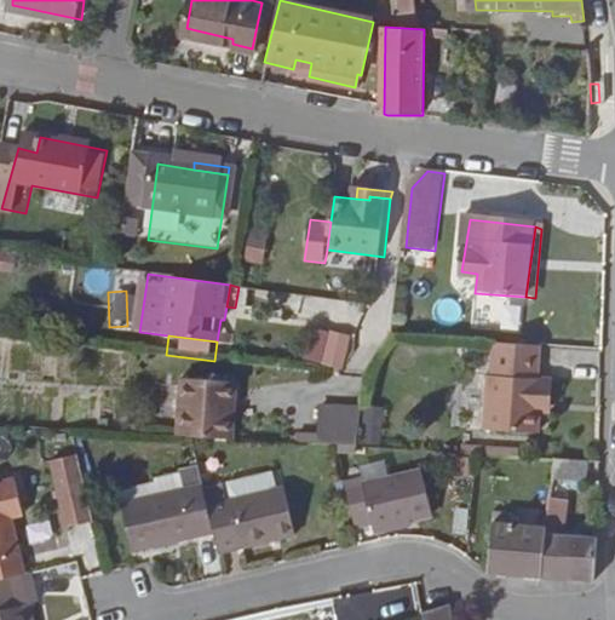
[(348,374),(350,371),(357,345),(338,340),(329,369),(348,374)]
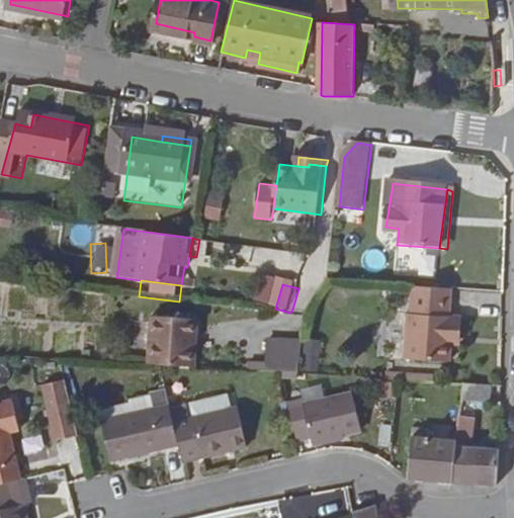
[(452,318),(455,290),(416,288),(413,315),(407,315),(405,367),(449,369),(450,353),(458,353),(460,319),(452,318)]
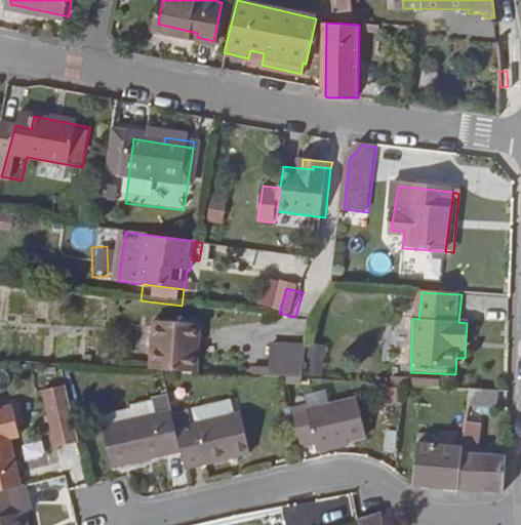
[(159,318),(156,366),(196,369),(197,337),(203,337),(204,321),(159,318)]
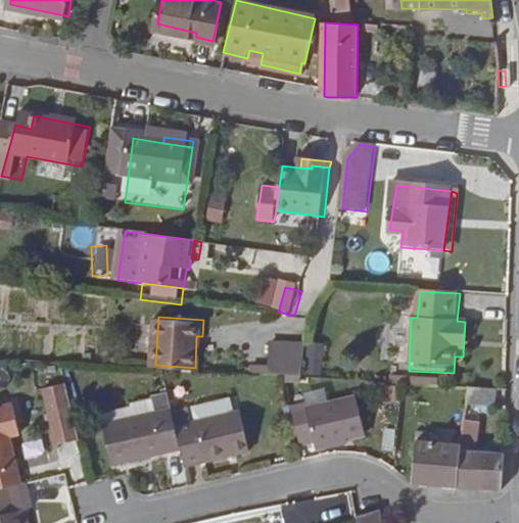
[(472,323),(465,322),(463,357),(469,357),(472,323)]
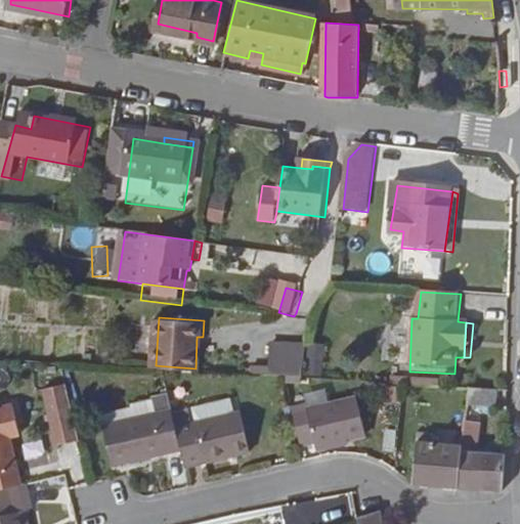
[(269,374),(307,376),(310,347),(271,345),(269,374)]
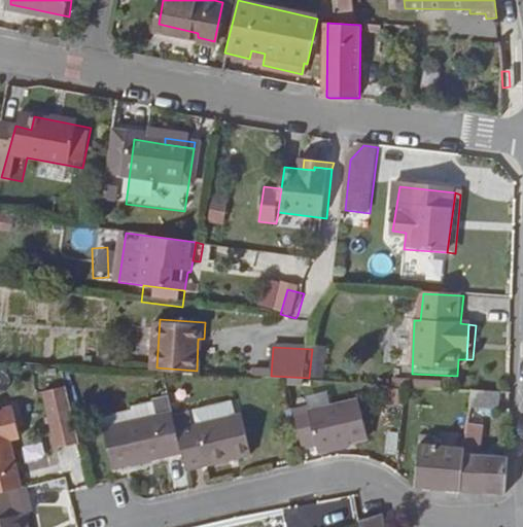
[(79,440),(67,383),(42,387),(57,445),(79,440)]
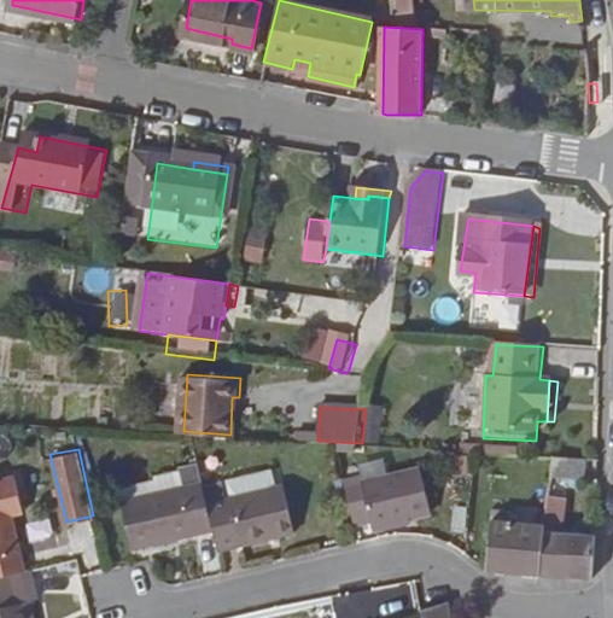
[(579,479),(581,459),(553,458),(550,479),(579,479)]
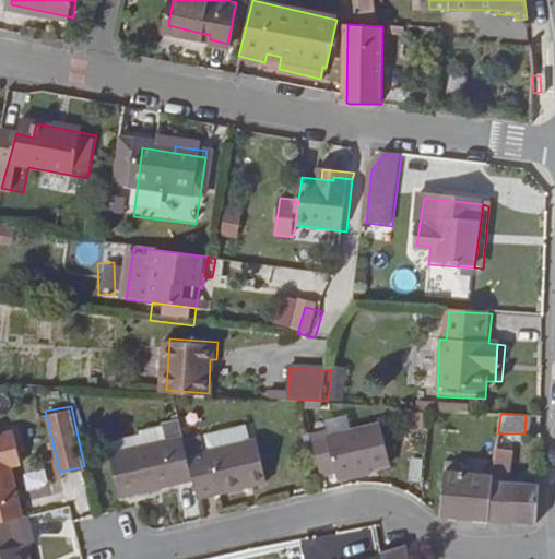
[(181,437),(177,420),(161,424),(164,439),(111,452),(107,452),(116,495),(190,477),(185,451),(181,437)]
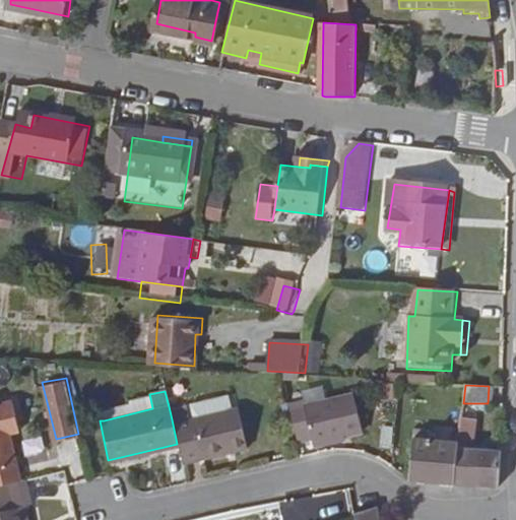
[(286,400),(296,439),(310,436),(311,440),(361,429),(351,392),(303,403),(301,397),(286,400)]
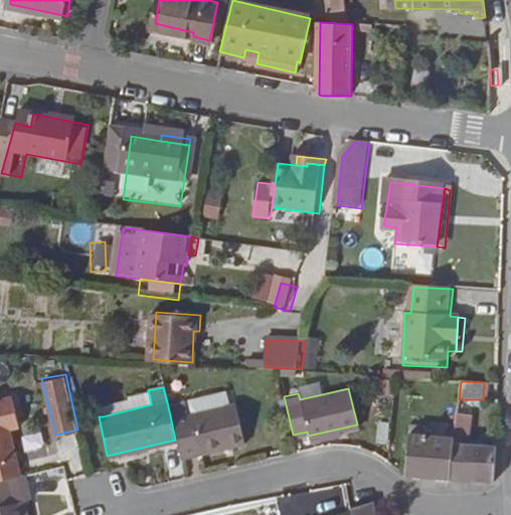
[(189,411),(226,404),(223,389),(186,397),(189,411)]
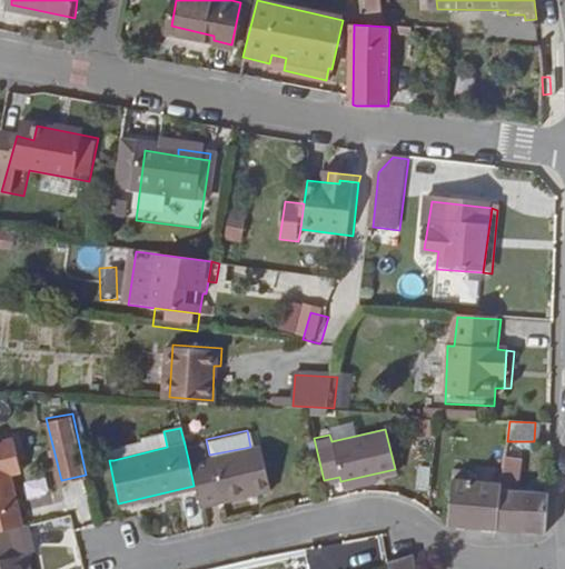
[(167,447),(164,431),(141,437),(141,441),(111,448),(114,460),(167,447)]
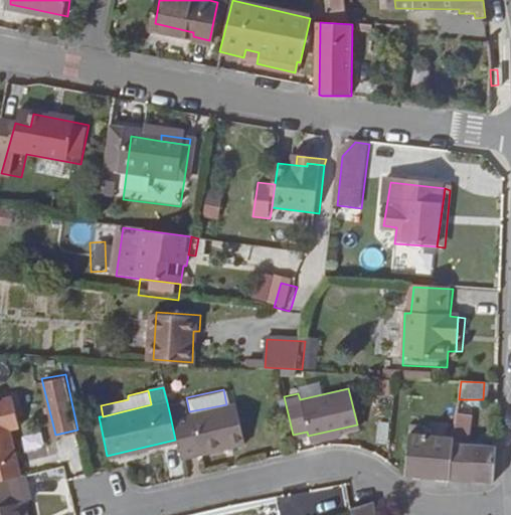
[(0,475),(19,471),(9,423),(19,420),(13,394),(0,396),(0,475)]
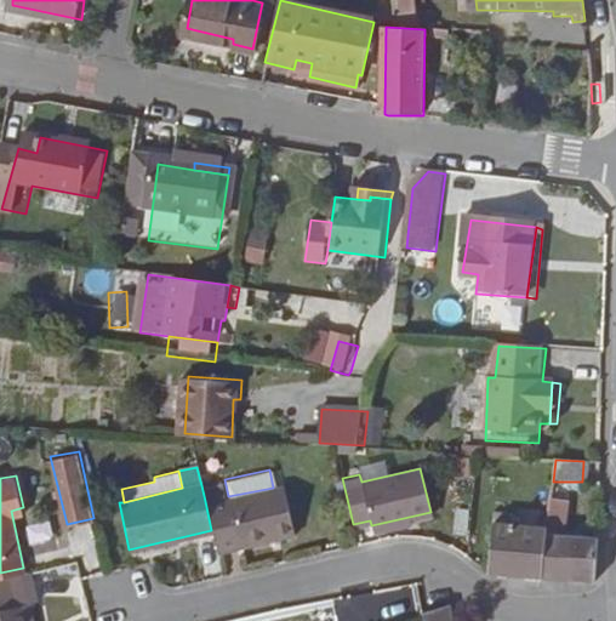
[(218,482),(201,485),(205,501),(223,499),(218,482)]
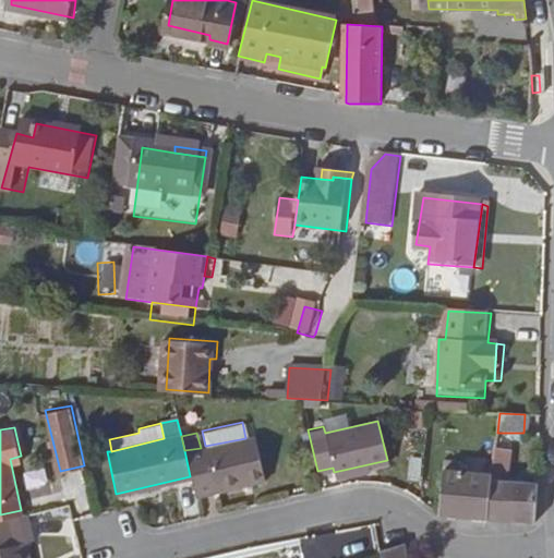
[(190,476),(195,494),(262,477),(252,436),(245,438),(205,446),(201,448),(184,450),(190,476)]
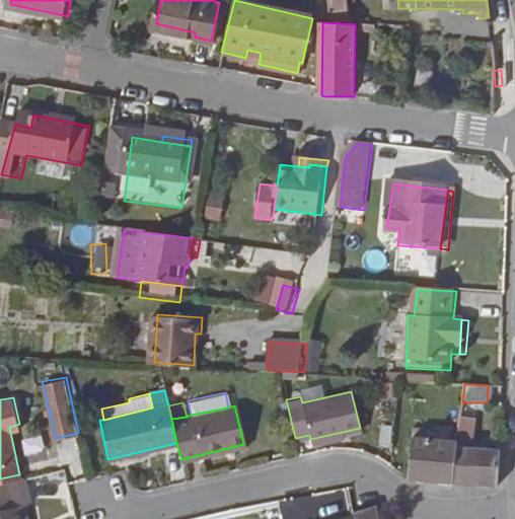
[(494,487),(496,452),(463,449),(467,419),(460,419),(457,438),(452,438),(452,444),(452,467),(471,469),(471,485),(494,487)]
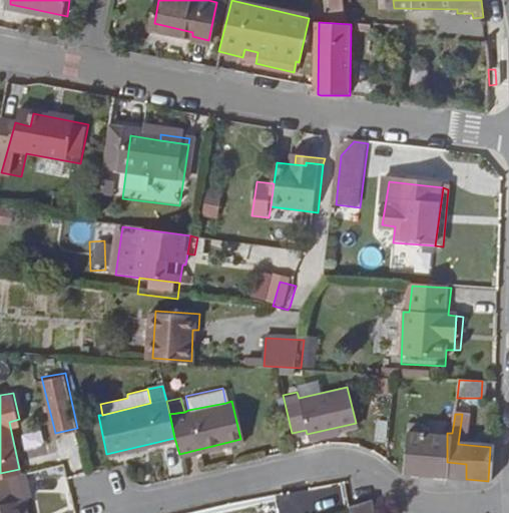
[(399,472),(466,479),(466,464),(447,462),(447,439),(418,436),(418,426),(402,425),(399,472)]
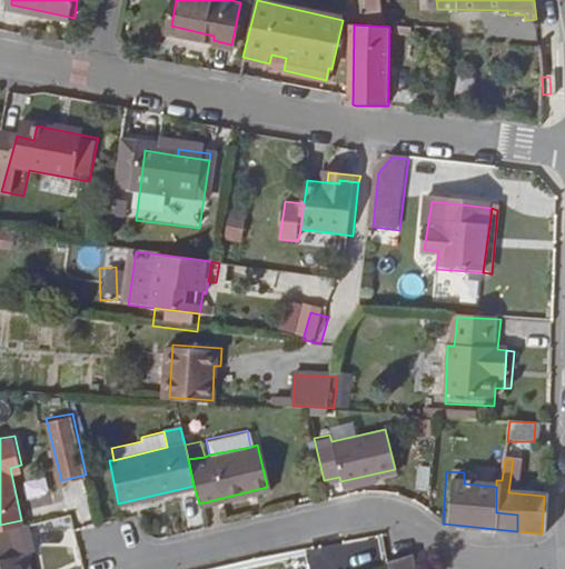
[(0,568),(29,568),(25,548),(30,547),(25,519),(21,520),(0,525),(0,568)]
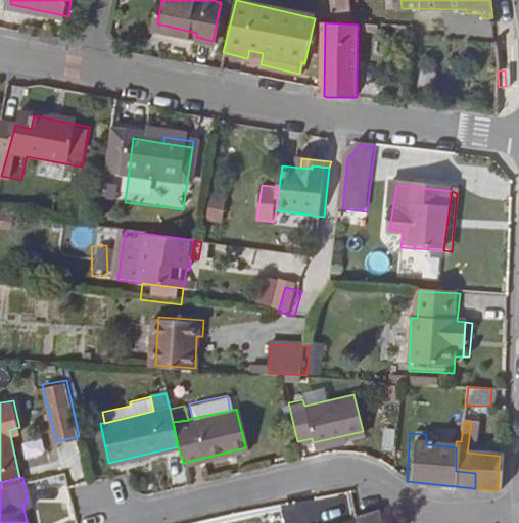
[(377,522),(376,511),(355,517),(356,522),(377,522)]
